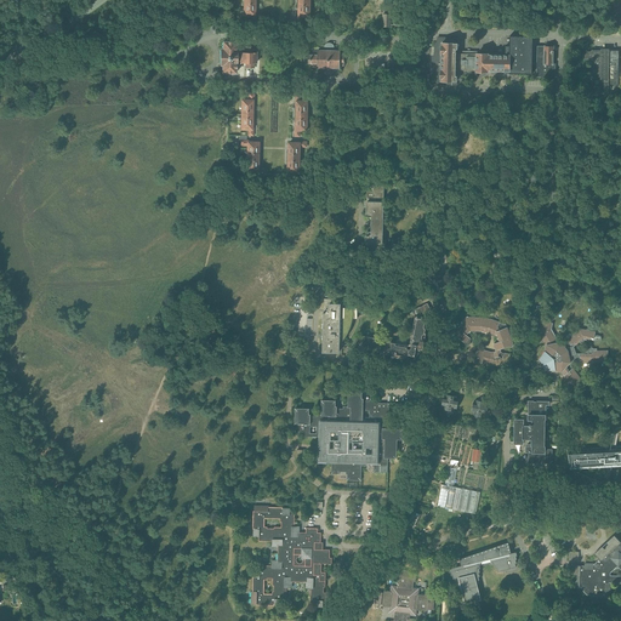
[(256,21),(256,12),(256,11),(255,11),(255,0),(245,0),(244,0),(245,13),(251,13),(251,21),(256,21)]
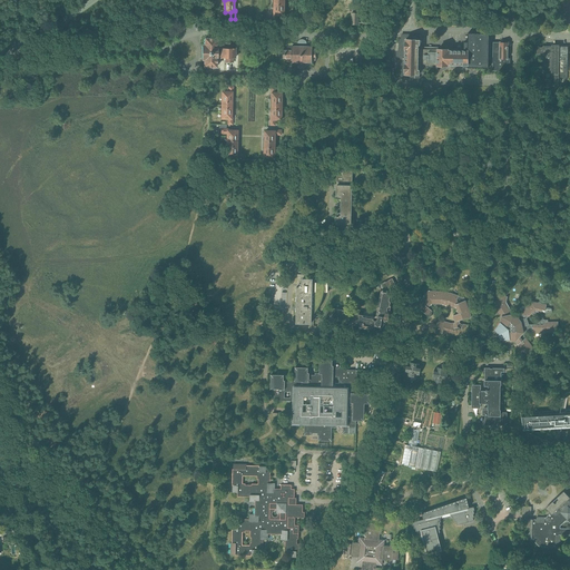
[(353,13),(353,0),(342,0),(342,1),(327,1),(327,10),(342,10),(342,16),(352,16),(352,25),(359,25),(359,22),(359,16),(359,13),(353,13)]
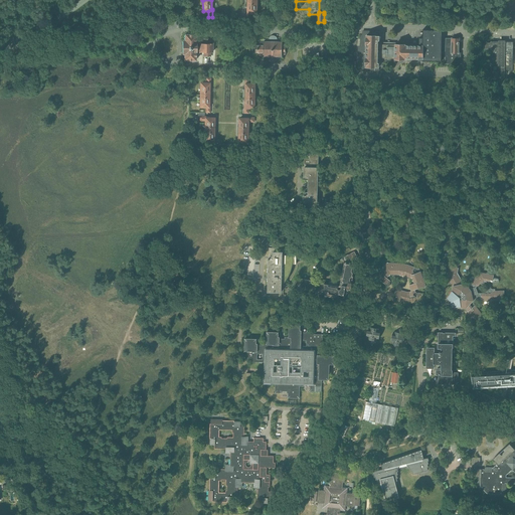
[(256,13),(256,8),(256,1),(248,1),(248,10),(247,10),(247,18),(250,18),(251,13),(256,13)]
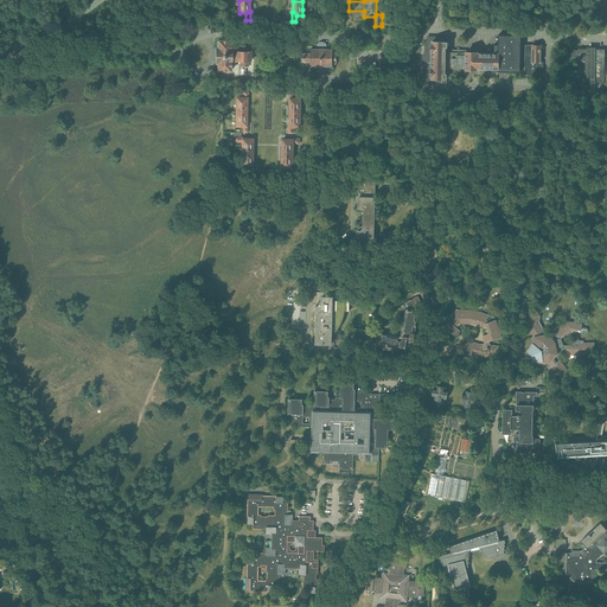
[(425,74),(425,78),(427,78),(427,83),(439,83),(447,83),(447,80),(447,78),(446,78),(446,75),(446,74),(445,74),(445,69),(445,68),(451,68),(451,71),(455,71),(466,71),(471,71),(472,70),(477,70),(477,69),(480,69),(483,69),(485,69),(489,69),(490,69),(494,69),(494,71),(508,72),(516,72),(518,72),(521,72),(521,36),(499,36),(498,45),(497,45),(494,45),(494,53),(478,53),(478,52),(473,52),(465,52),(465,51),(452,51),(452,52),(452,53),(451,53),(446,52),(446,50),(446,48),(447,48),(448,37),(428,37),(428,43),(426,43),(426,46),(425,53),(428,53),(428,66),(427,66),(425,66),(425,74)]
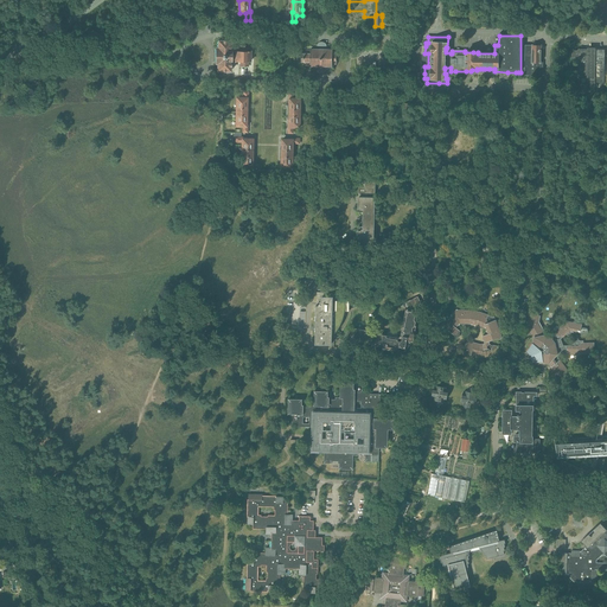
[(217,48),(216,63),(218,63),(218,68),(218,70),(231,71),(231,70),(231,58),(235,58),(235,59),(235,62),(241,62),(241,64),(241,66),(248,66),(248,62),(250,62),(250,51),(249,51),(248,51),(248,46),(241,46),(241,49),(241,51),(236,51),(234,51),(232,51),(231,51),(231,49),(232,49),(234,49),(234,44),(234,42),(231,42),(231,40),(218,40),(218,44),(218,48),(217,48)]
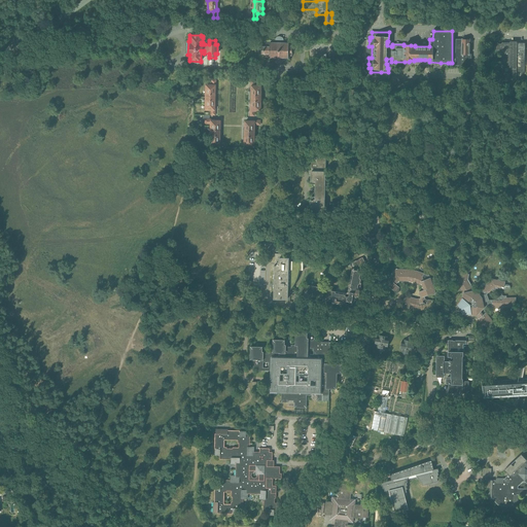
[(280,38),(278,38),(278,39),(276,39),(276,40),(270,40),(270,43),(266,43),(266,44),(265,44),(265,45),(262,45),(262,54),(264,54),(264,55),(266,55),(266,57),(270,57),(270,60),(275,60),(275,61),(277,61),(278,62),(279,62),(281,62),(281,61),(283,61),(283,60),(288,60),(289,56),(292,56),(292,45),(289,45),(289,40),(283,40),(283,39),(281,39),(281,38),(280,38)]
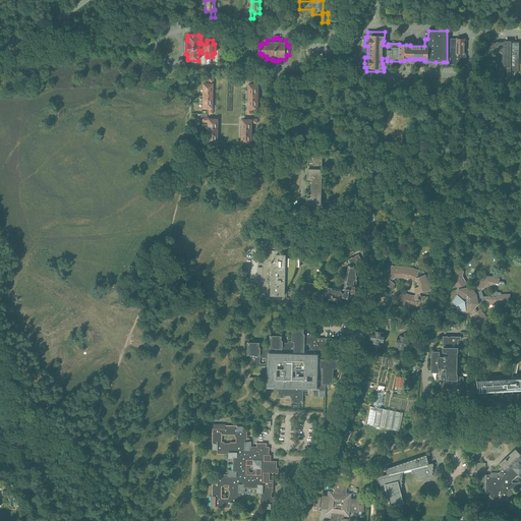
[(464,54),(464,39),(457,39),(452,39),(451,52),(451,57),(451,64),(455,64),(455,60),(457,60),(457,64),(465,64),(465,54),(464,54)]
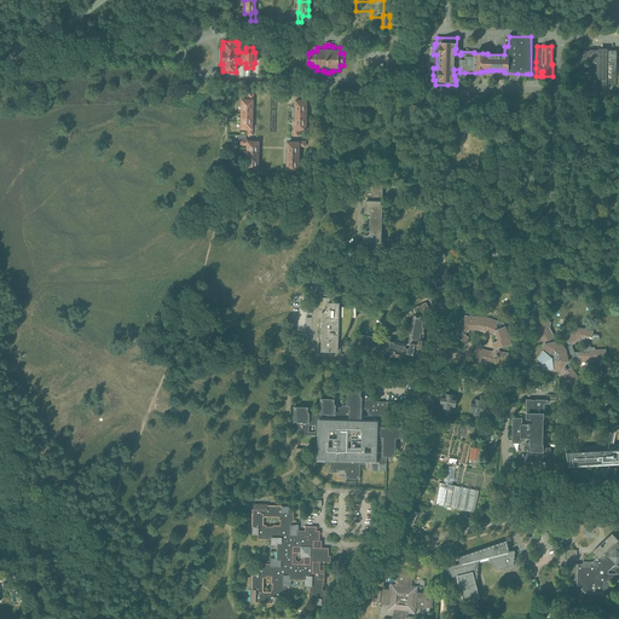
[(614,96),(615,51),(607,51),(607,50),(600,50),(600,51),(591,51),(591,52),(584,52),(584,58),(590,58),(590,96),(599,96),(599,97),(606,97),(606,96),(614,96)]
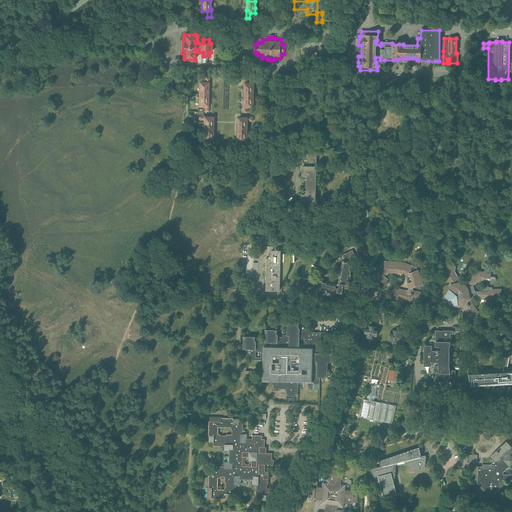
[(209,85),(209,81),(210,77),(206,77),(206,82),(200,82),(200,94),(208,94),(208,85),(209,85)]
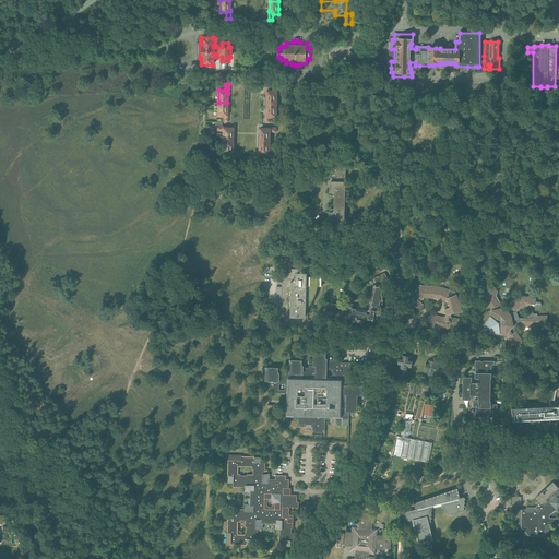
[(276,104),(277,98),(277,91),(271,91),(271,85),(266,85),(266,94),(268,94),(268,104),(276,104)]
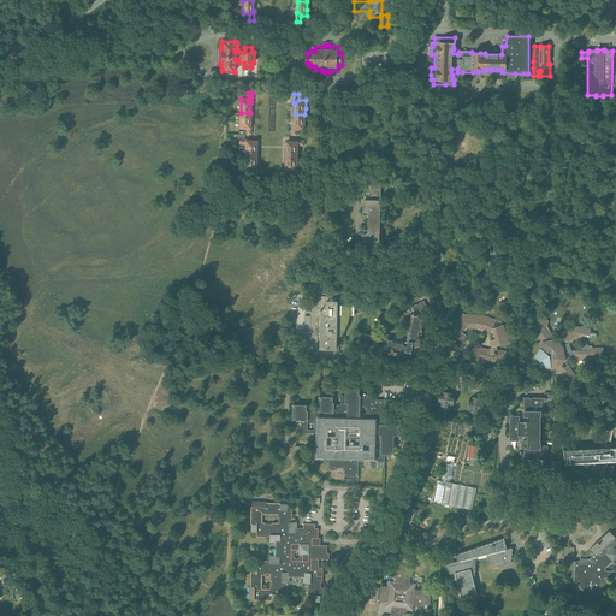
[(483,106),(483,94),(473,94),(473,105),(483,106)]
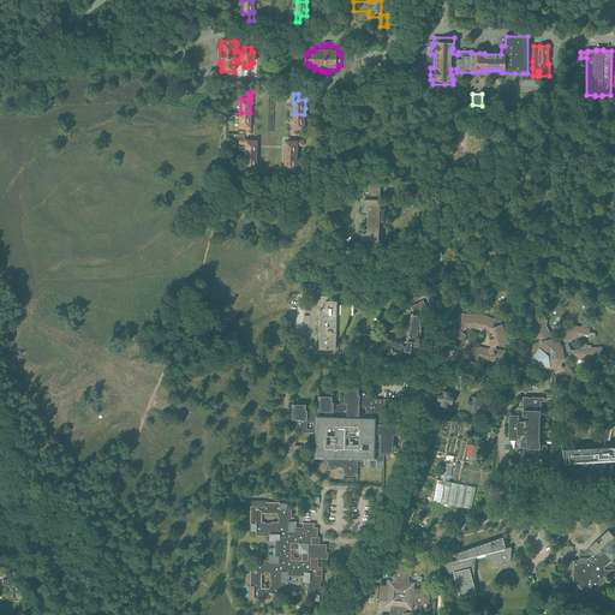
[(251,133),(251,124),(250,124),(250,113),(240,113),(239,127),(246,127),(246,133),(251,133)]
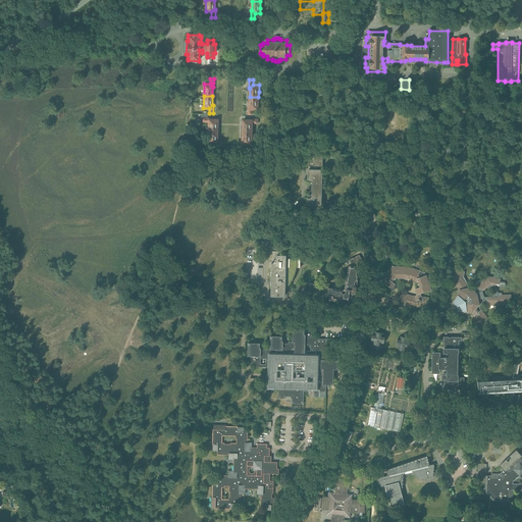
[(258,109),(258,103),(258,97),(250,97),(250,106),(249,106),(249,114),(252,114),(252,109),(258,109)]
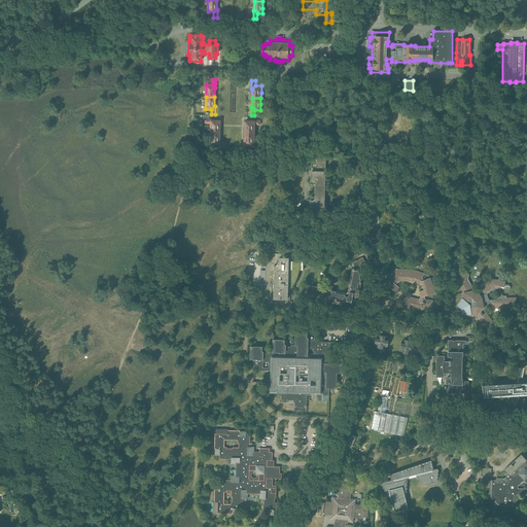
[(219,133),(219,127),(219,120),(214,120),(214,119),(206,118),(206,123),(211,123),(211,133),(219,133)]
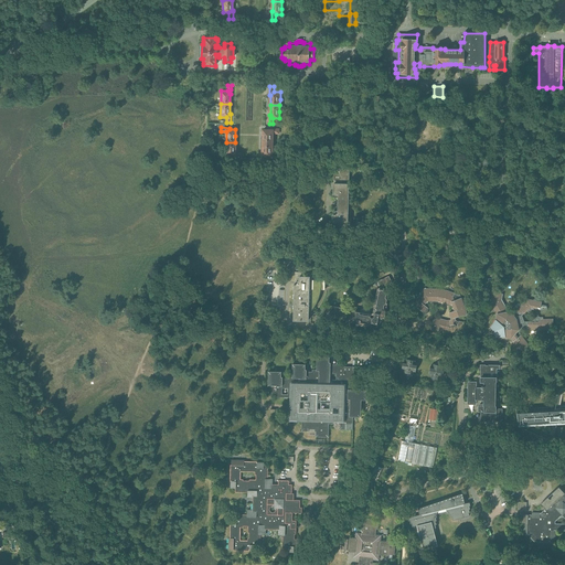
[(278,132),(278,129),(269,128),(269,130),(264,130),(263,144),(273,144),(273,132),(278,132)]
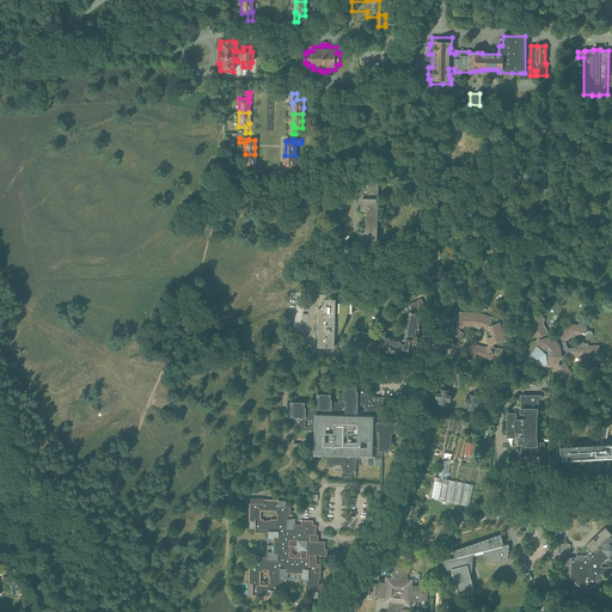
[(256,175),(256,164),(255,164),(255,154),(245,154),(245,167),(252,167),(251,175),(256,175)]
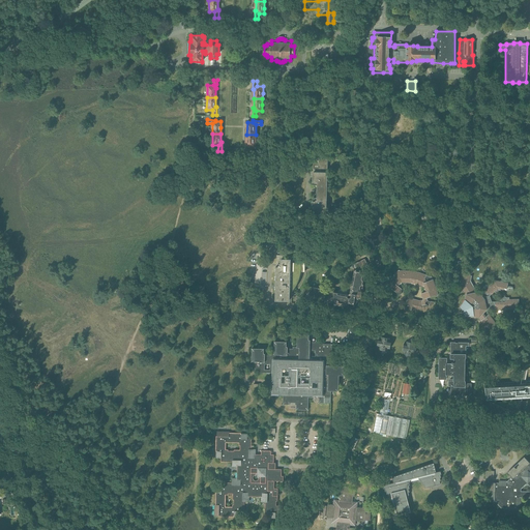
[(255,146),(255,141),(256,135),(246,135),(246,143),(245,143),(245,151),(248,151),(249,145),(255,146)]
